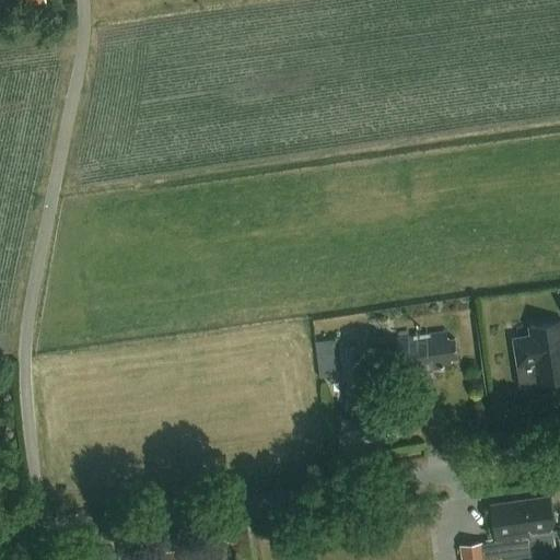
[(559,380),(559,323),(529,328),(531,336),(513,339),(517,361),(534,358),(538,383),(559,380)]
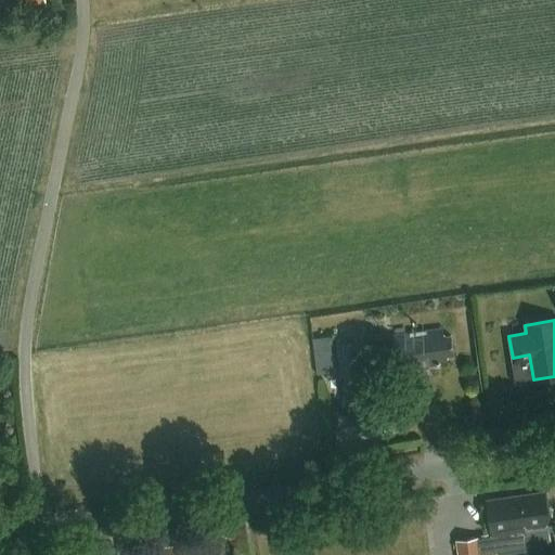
[(447,356),(453,355),(451,336),(444,337),(443,330),(394,336),(399,371),(440,365),(439,362),(448,361),(447,356)]
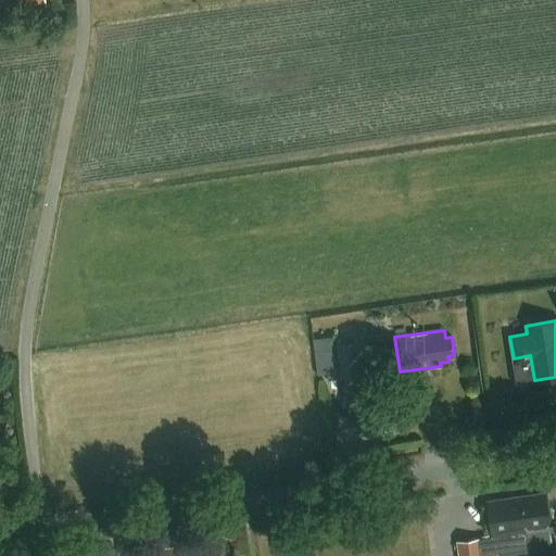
[(341,379),(368,376),(364,340),(337,343),(341,379)]
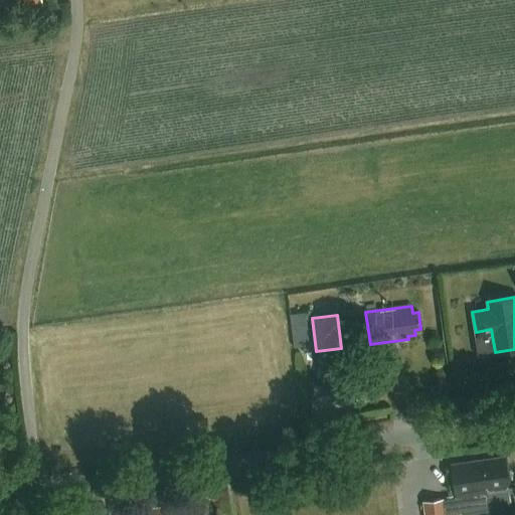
[(423,514),(461,514),(491,511),(489,494),(510,491),(505,457),(452,465),(457,498),(422,502),(423,514)]
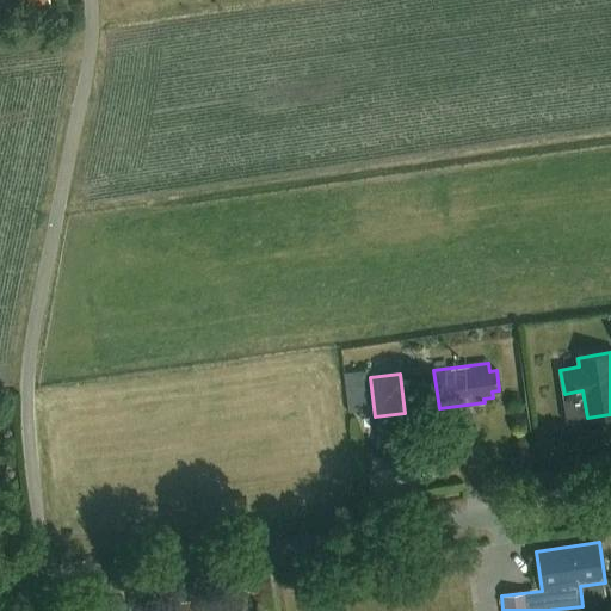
[(227,610),(227,606),(218,608),(217,599),(162,606),(162,610),(227,610)]
